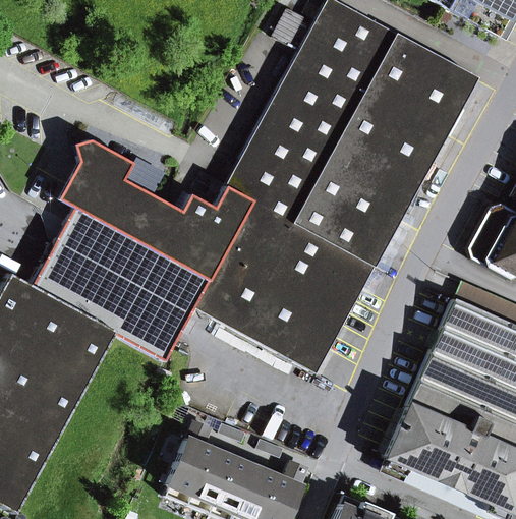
[(191,193),(182,210),(125,178),(134,162),(92,138),(75,143),(78,154),(79,160),(59,198),(76,208),(33,285),(10,272),(0,290),(0,504),(16,513),(114,333),(167,361),(196,306),(318,372),(346,322),(361,292),(406,211),(479,76),(411,40),(338,0),(327,0),(316,22),(300,50),(216,207),(191,193)]
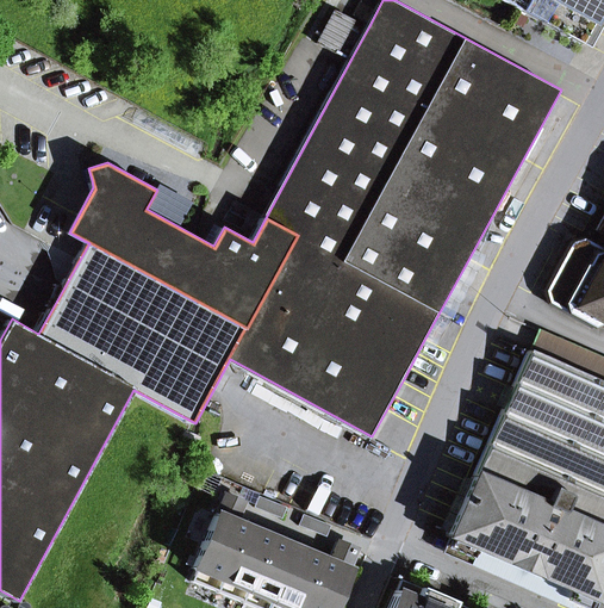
[(587,42),(603,11),(603,0),(531,0),(527,8),(587,42)]
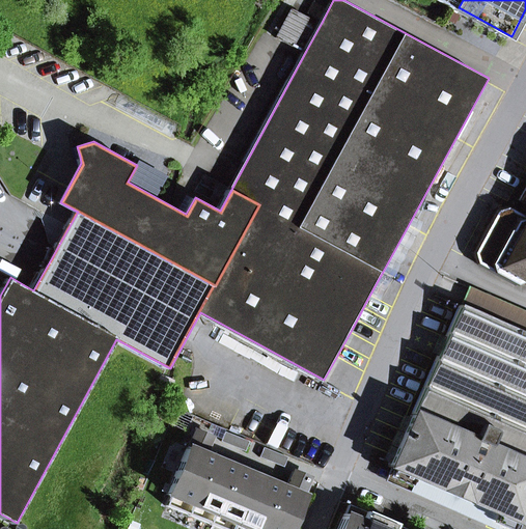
[(296,8),(281,37),(296,45),(311,17),(296,8)]
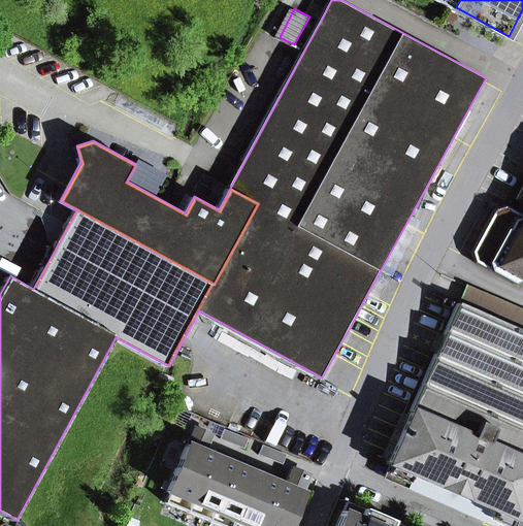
[(294,44),(304,51),(320,23),(309,17),(294,44)]
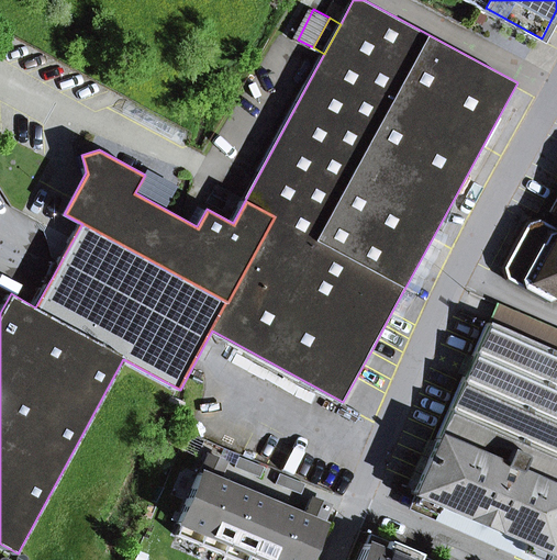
[(556,211),(556,227),(542,220),(531,222),(508,267),(511,277),(549,299),(556,295),(556,211)]
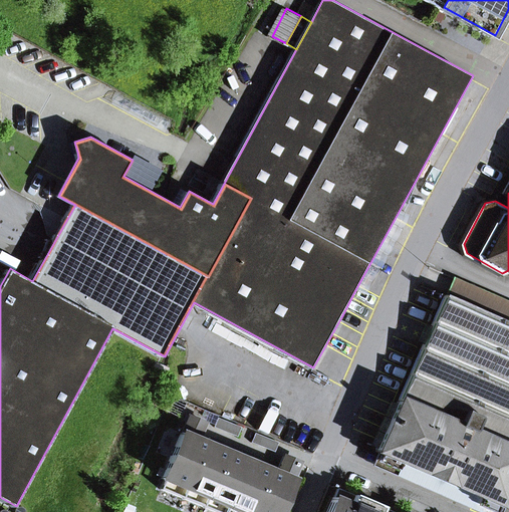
[(356,288),(367,294),(412,214),(401,208),(356,288)]
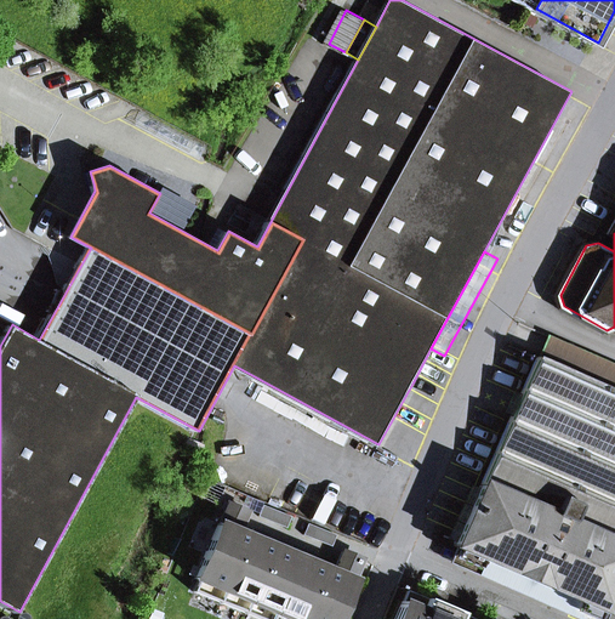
[(614,359),(552,333),(542,356),(614,387),(614,359)]
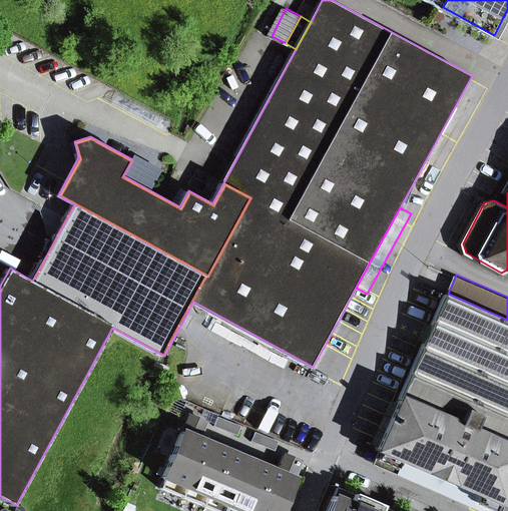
[(503,503),(504,504),(507,496),(507,320),(448,294),(380,450),(381,450),(503,503)]
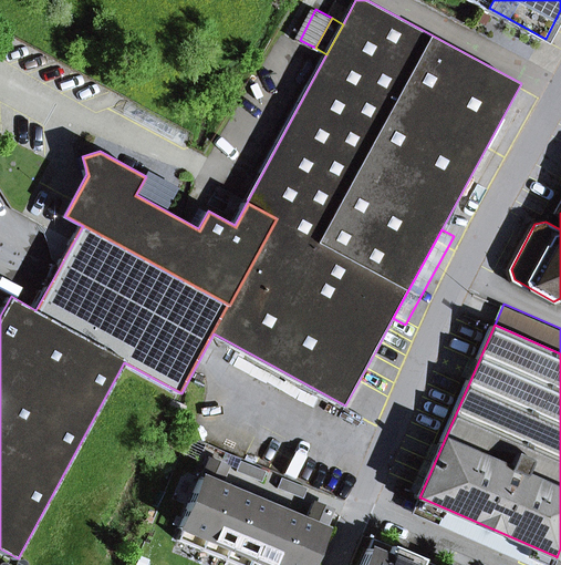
[(187,527),(182,538),(207,548),(232,489),(222,484),(230,465),(214,458),(184,526),(187,527)]
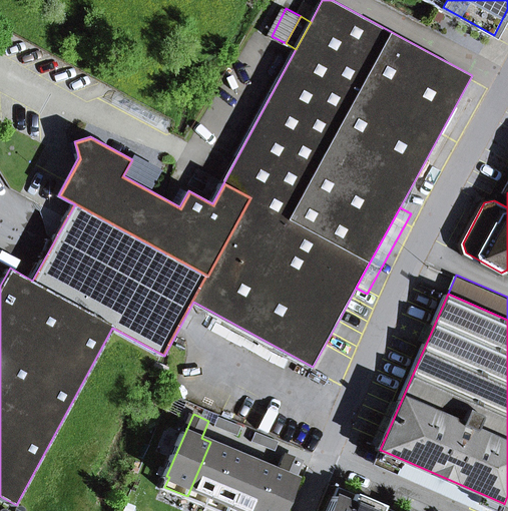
[(245,425),(222,416),(218,425),(241,434),(245,425)]
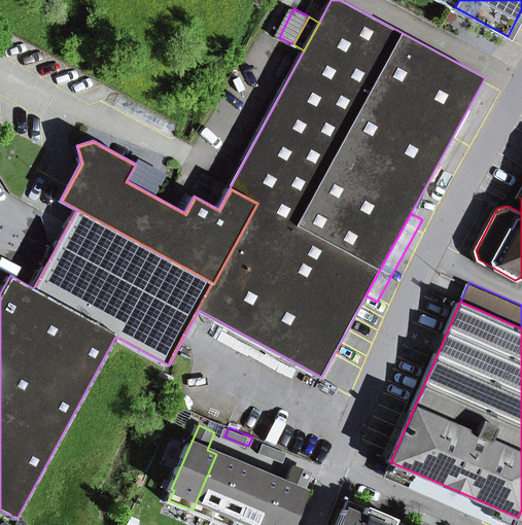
[(290,453),(267,443),(263,452),(286,462),(290,453)]
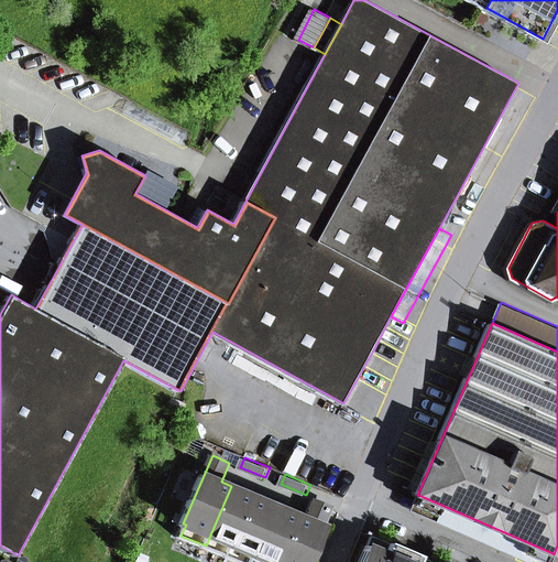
[(231,486),(206,546),(228,555),(254,495),(242,490),(245,484),(234,479),(231,486)]
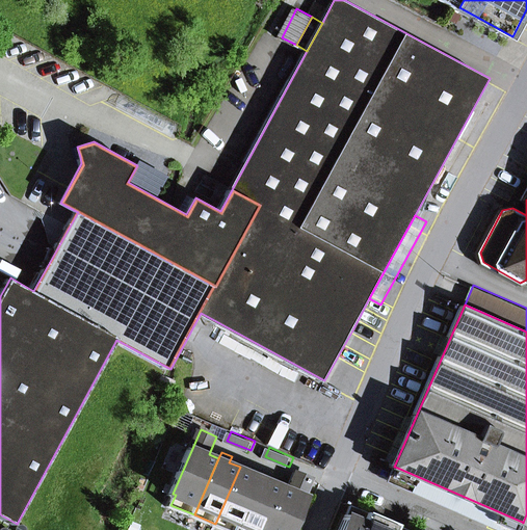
[(215,524),(230,529),(238,529),(242,524),(265,470),(255,466),(253,472),(240,467),(215,524)]
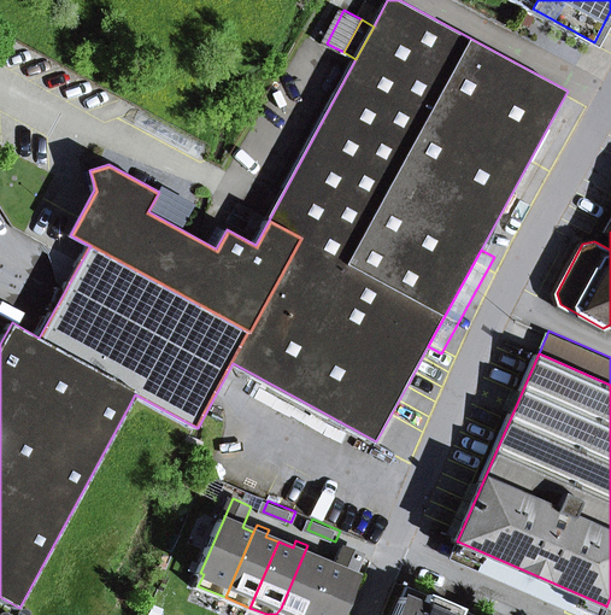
[(600,614),(605,605),(458,542),(451,558),(581,614),(600,614)]
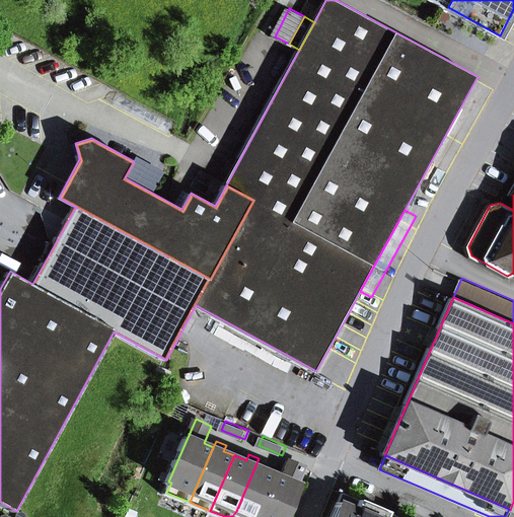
[(259,458),(236,511),(250,516),(258,516),(277,473),(265,468),(268,462),(259,458)]
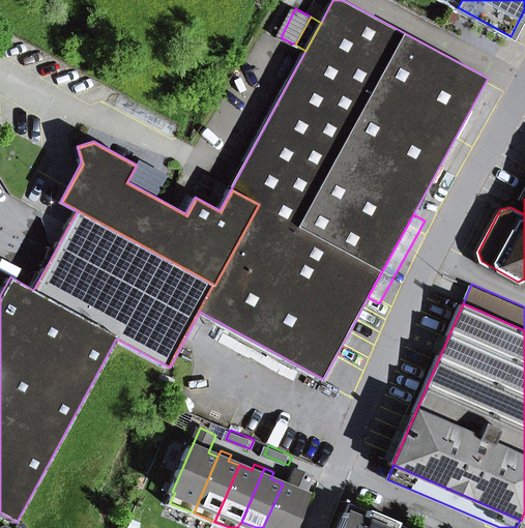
[(283,484),(263,527),(291,527),(314,476),(297,469),(290,487),(283,484)]
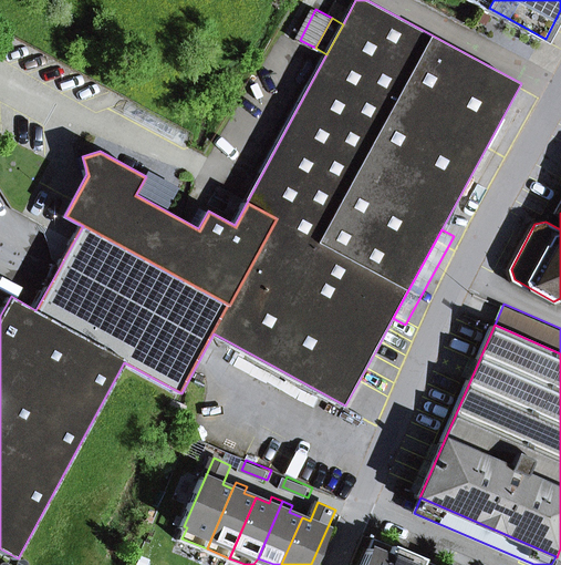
[(395,545),(391,555),(372,547),(364,564),(424,564),(427,558),(395,545)]
